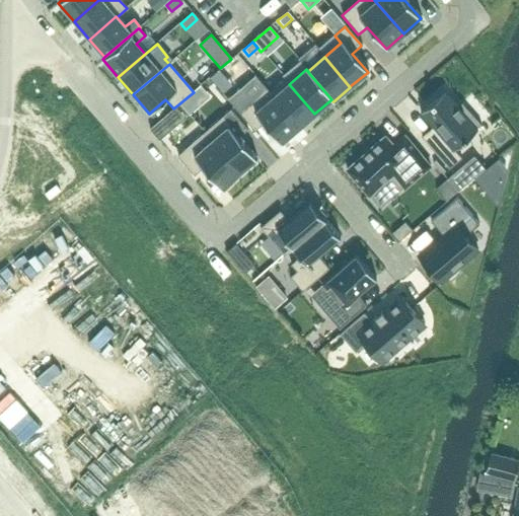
[(314,114),(289,84),(272,98),(298,129),(314,114)]
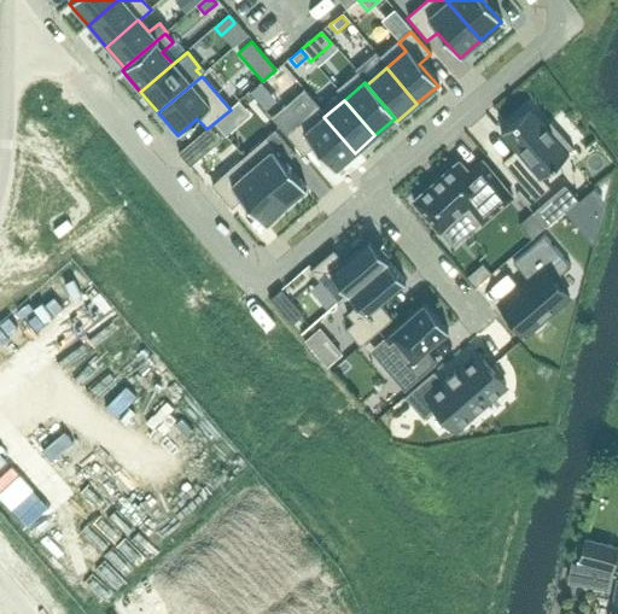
[(567,156),(529,110),(499,134),(514,152),(500,164),(534,202),(548,189),(540,179),(567,156)]
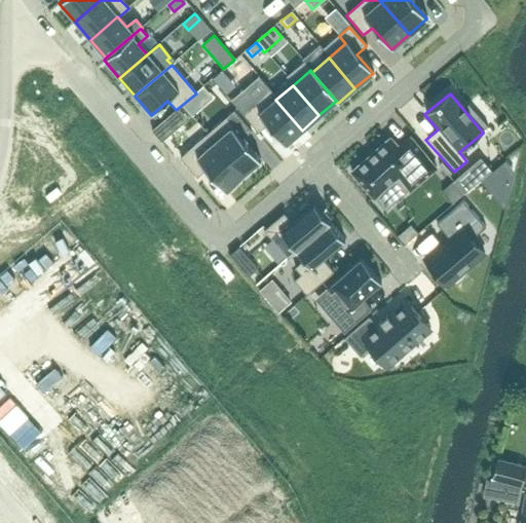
[(192,97),(181,106),(191,118),(202,109),(192,97)]
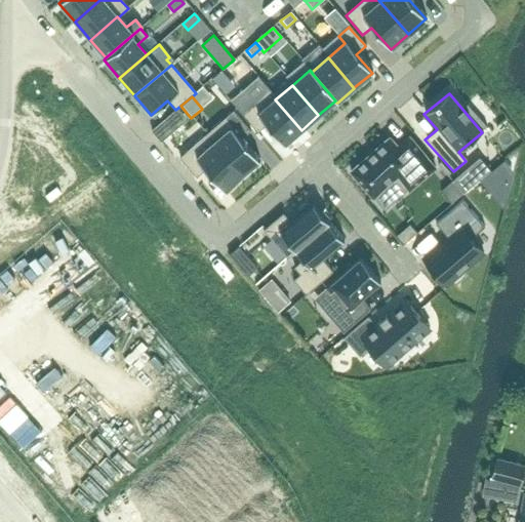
[(301,130),(275,99),(258,114),(252,107),(242,115),(246,121),(258,134),(268,127),(283,146),(301,130)]
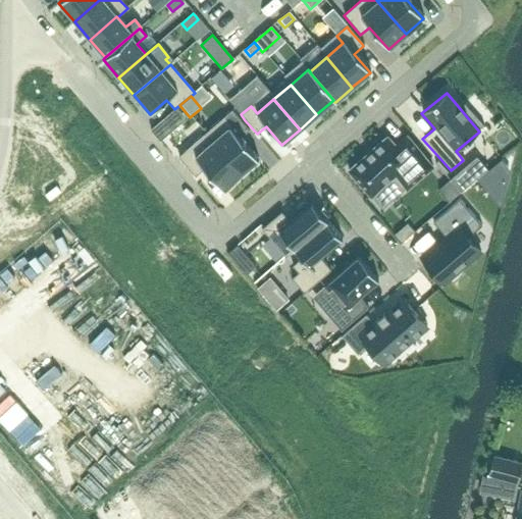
[(258,160),(240,139),(249,131),(231,111),(205,135),(241,175),(258,160)]
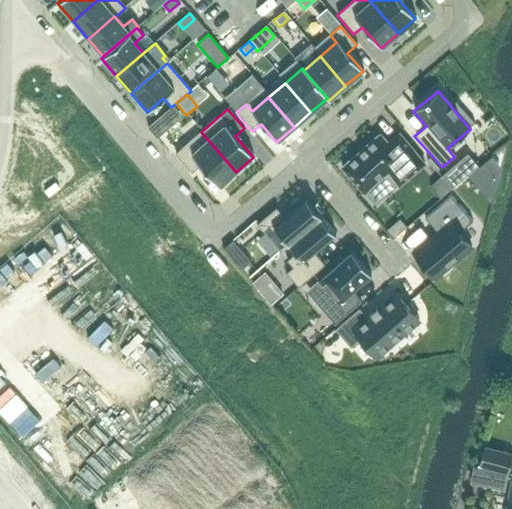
[(236,172),(201,132),(174,154),(191,174),(200,166),(218,187),(236,172)]
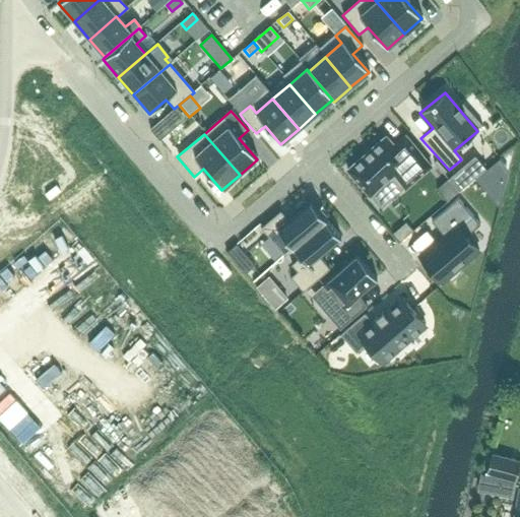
[(431,168),(404,137),(393,147),(385,138),(346,171),(369,197),(393,177),(404,190),(431,168)]
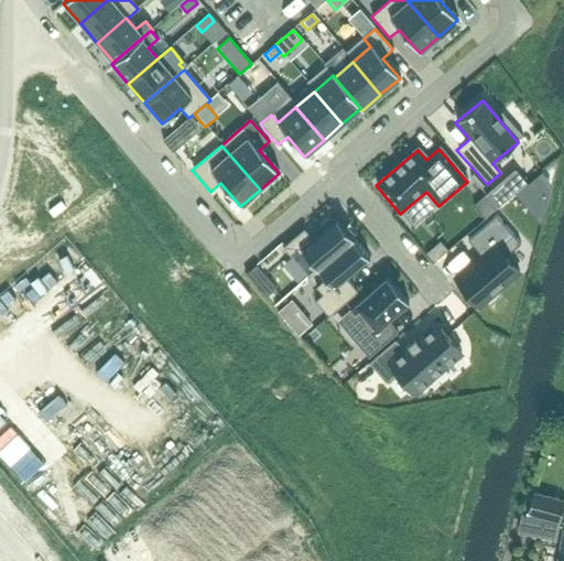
[(544,213),(553,180),(544,169),(522,187),(544,213)]
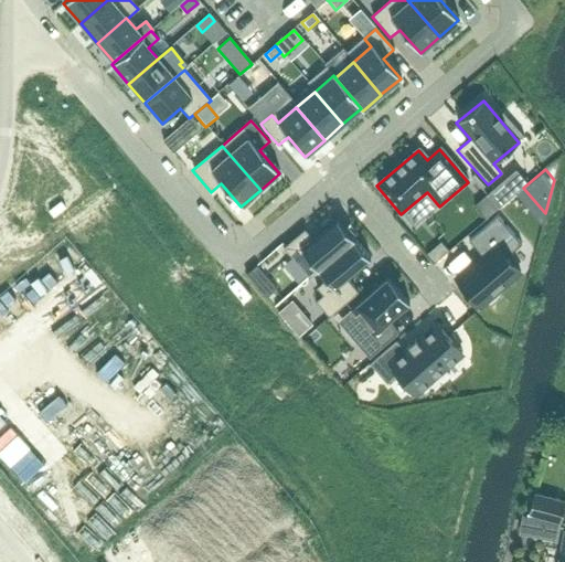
[(503,182),(487,197),(498,210),(515,194),(503,182)]
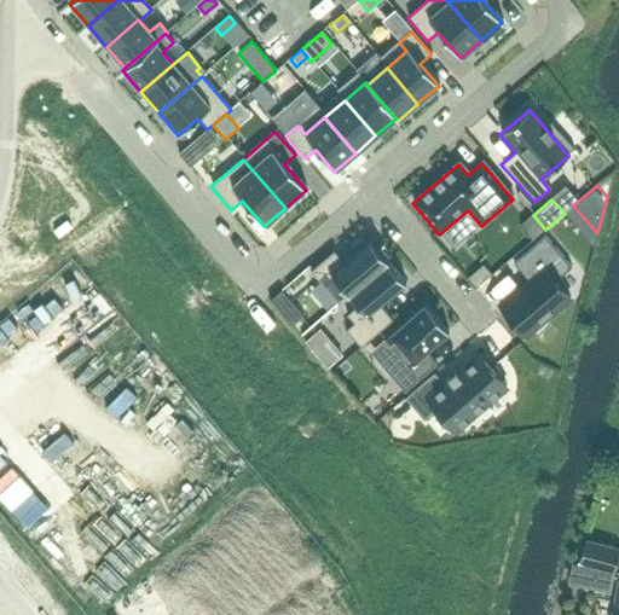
[(527,280),(498,306),(525,337),(570,299),(554,282),(570,268),(543,237),(513,264),(527,280)]
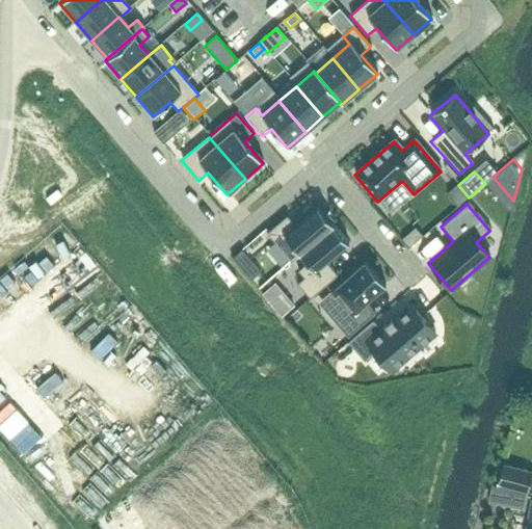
[(285,218),(264,236),(288,264),(297,257),(330,227),(316,209),(293,229),(285,218)]
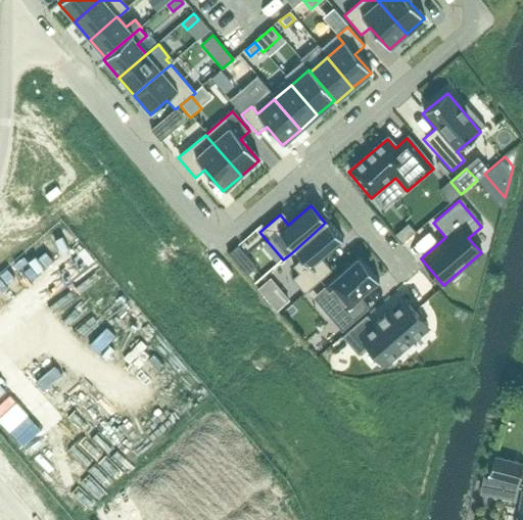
[(296,277),(290,282),(302,295),(329,273),(319,260),(340,241),(325,223),(292,252),(300,262),(290,270),(296,277)]
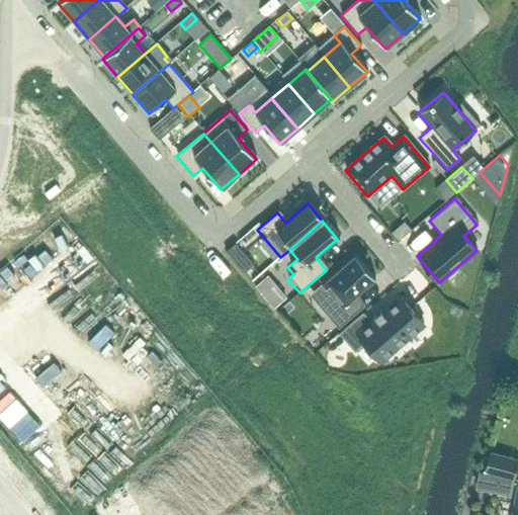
[(391,235),(398,243),(411,231),(404,224),(391,235)]
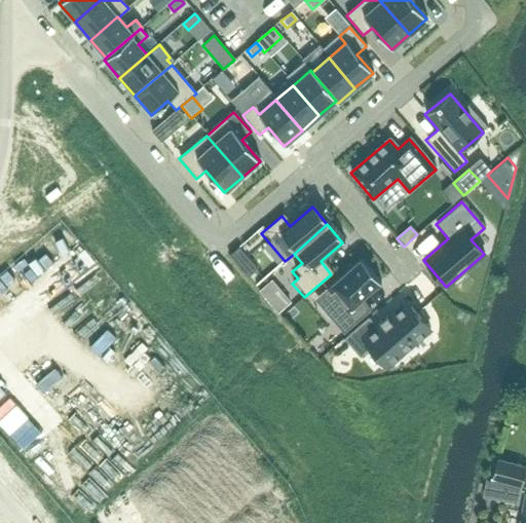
[(333,322),(343,334),(370,311),(361,300),(380,284),(361,260),(322,293),(341,315),(333,322)]
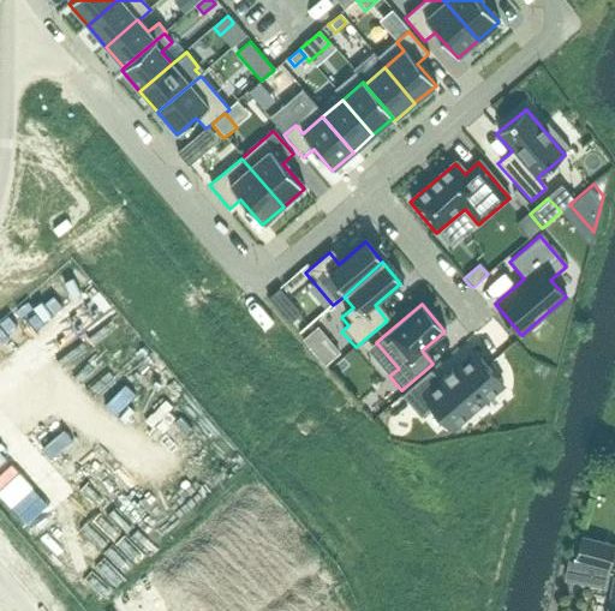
[(430,372),(401,396),(419,419),(433,408),(452,430),(502,385),(475,353),(440,383),(430,372)]
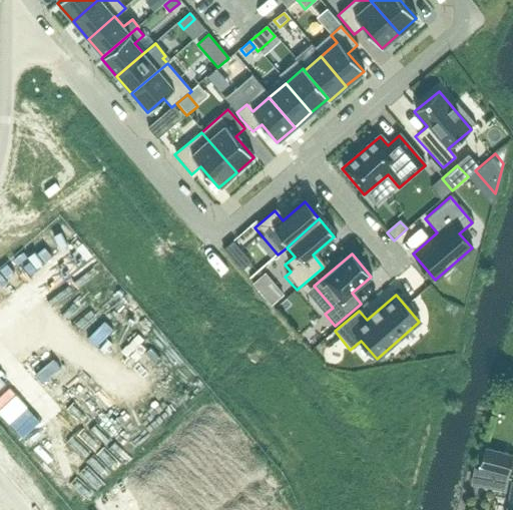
[(487,469),(502,473),(508,475),(512,457),(512,456),(484,448),(479,466),(487,469)]
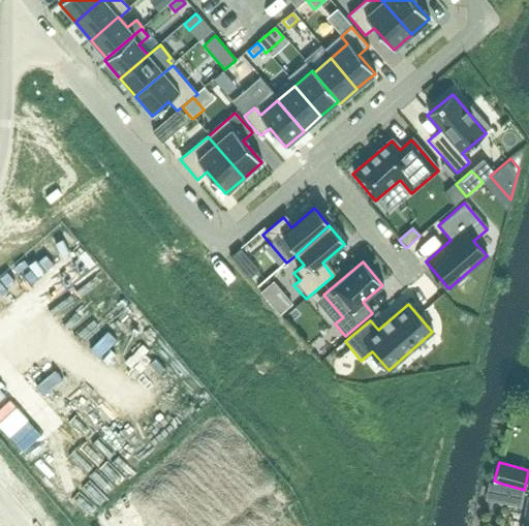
[(488,483),(485,500),(521,507),(524,490),(488,483)]
